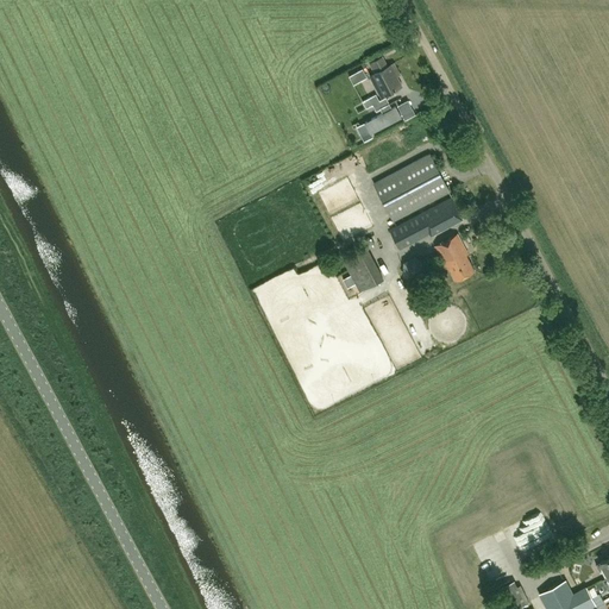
[(382,57),(370,63),(375,74),(370,76),(382,96),(402,86),(390,66),(387,67),(382,57)]
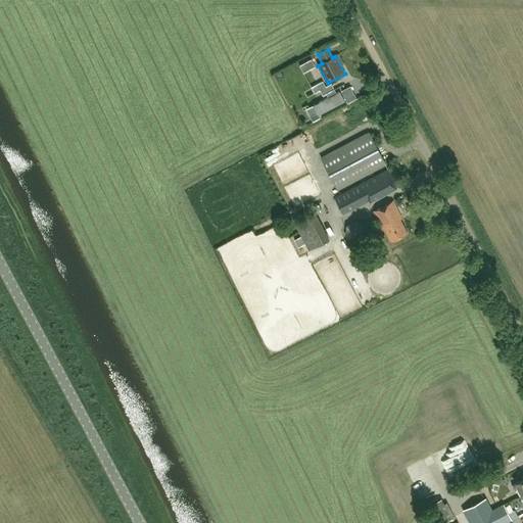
[(323,81),(311,87),(315,93),(320,90),(323,95),(334,89),(331,83),(326,86),(323,81)]
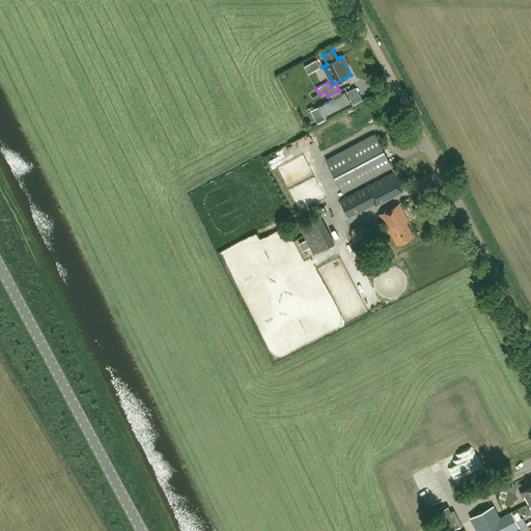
[(344,92),(318,107),(323,116),(350,102),(344,92)]
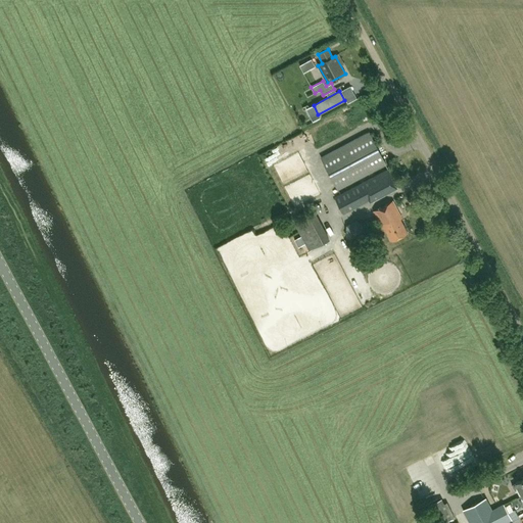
[(369,133),(321,157),(338,189),(385,164),(369,133)]
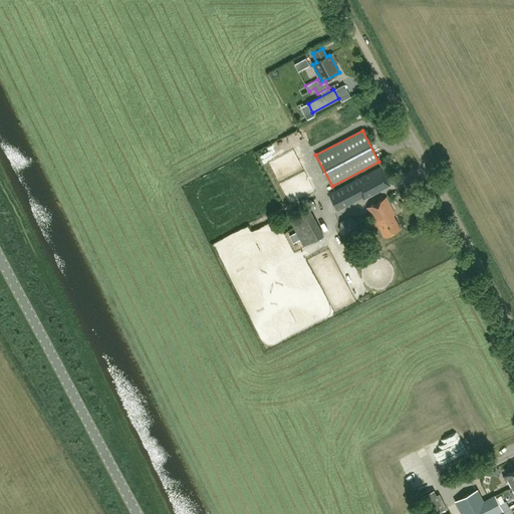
[(382,166),(328,194),(337,210),(392,182),(382,166)]
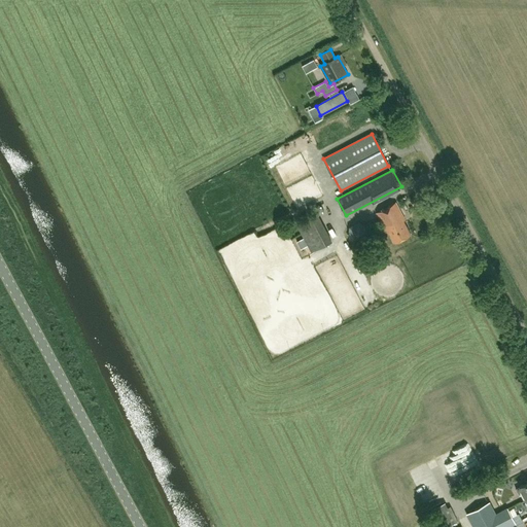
[(405,220),(395,203),(376,213),(386,231),(388,230),(394,243),(411,235),(403,221),(405,220)]
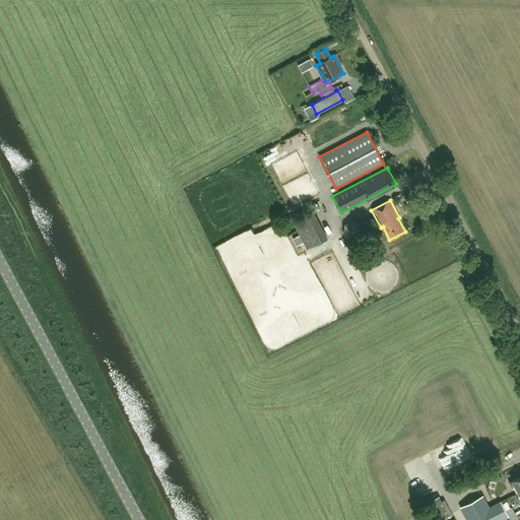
[(293,220),(307,248),(327,238),(313,210),(293,220)]
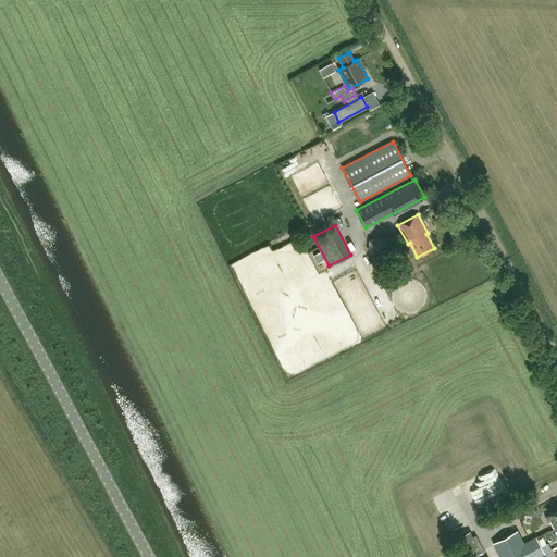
[(369,252),(379,258),(388,254),(388,240),(379,235),(369,240),(369,252)]
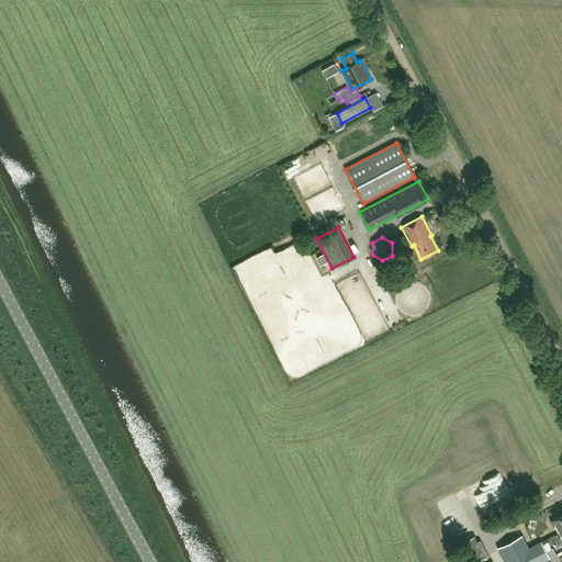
[(561,514),(553,519),(549,521),(552,526),(555,524),(560,532),(561,531),(561,514)]
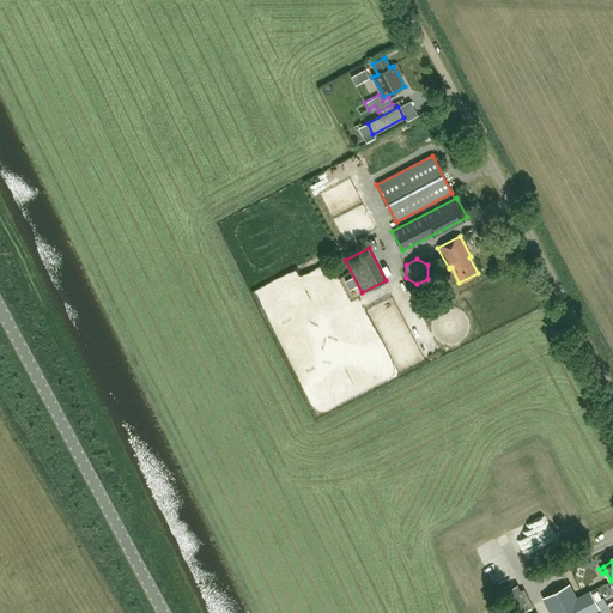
[(583,612),(576,598),(569,584),(542,599),(550,612),(583,612)]
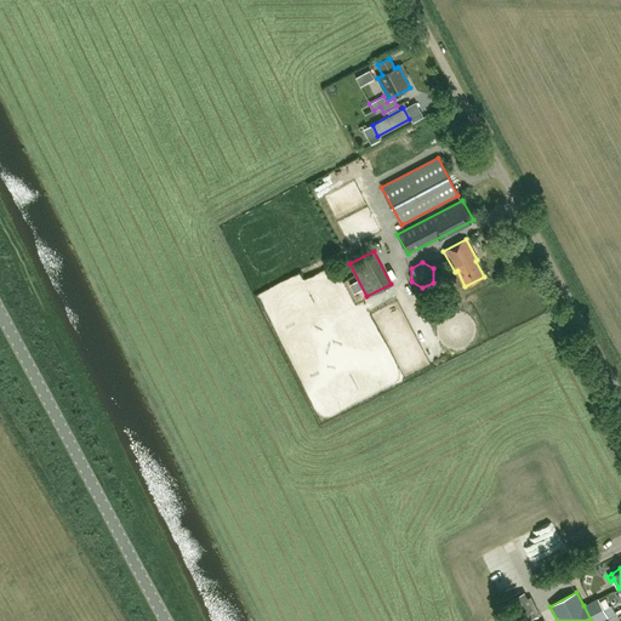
[(527,620),(539,615),(530,598),(527,599),(524,593),(510,600),(519,620),(527,620)]
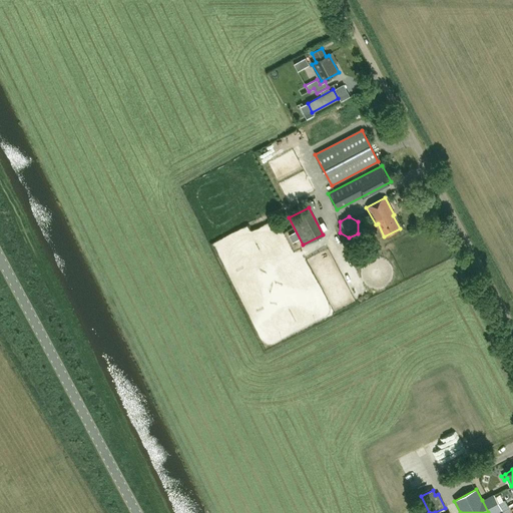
[(493,495),(482,500),(488,512),(491,512),(490,510),(493,508),(490,502),(496,499),(493,495)]
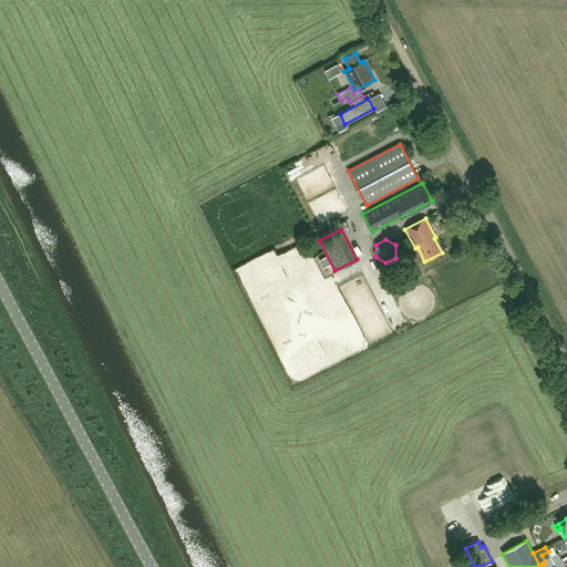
[(546,566),(554,564),(548,552),(542,555),(545,562),(542,564),(543,566),(546,566)]
